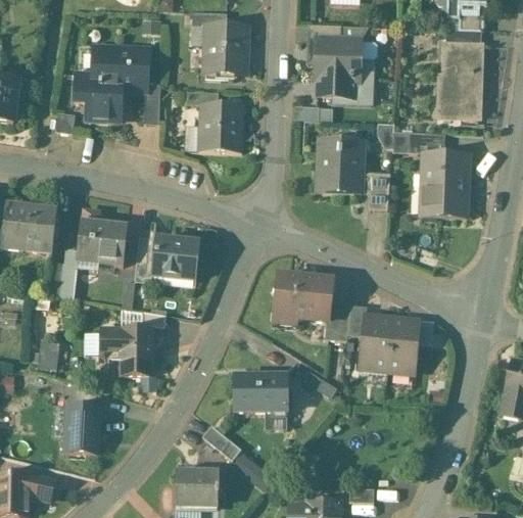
[(434,0),(439,4),(441,5),(441,17),(459,17),(459,13),(483,14),(483,11),(493,1),(493,0),(434,0)]
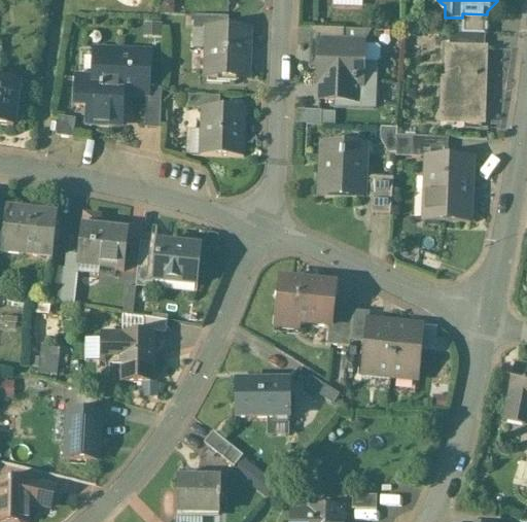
[(227,12),(194,11),(192,25),(211,26),(211,24),(227,25),(227,12)]
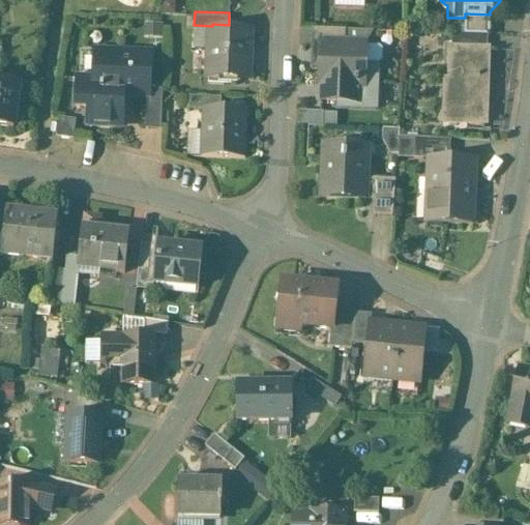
[(490,15),(465,13),(465,18),(464,30),(487,31),(489,31),(490,15)]
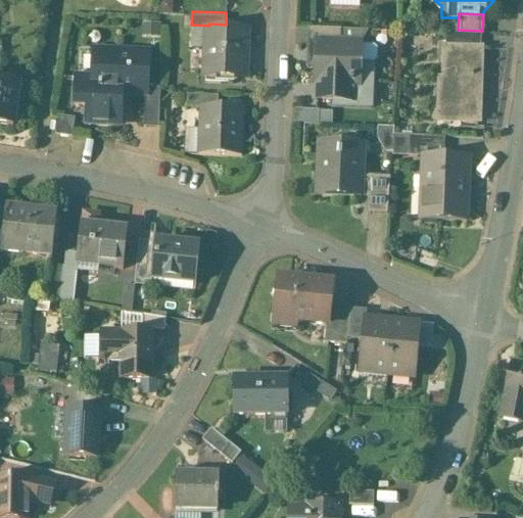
[(226,25),(209,24),(209,26),(208,43),(205,43),(204,72),(244,73),(245,26),(226,25)]
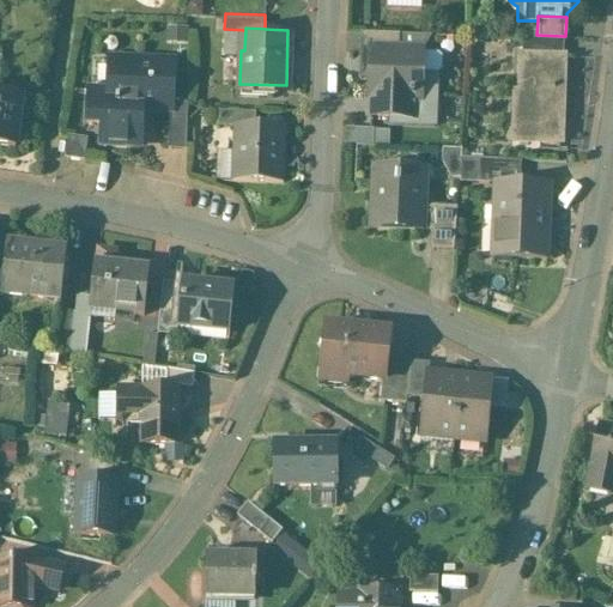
[(399,30),(363,29),(363,46),(370,46),(371,44),(399,44),(399,30)]
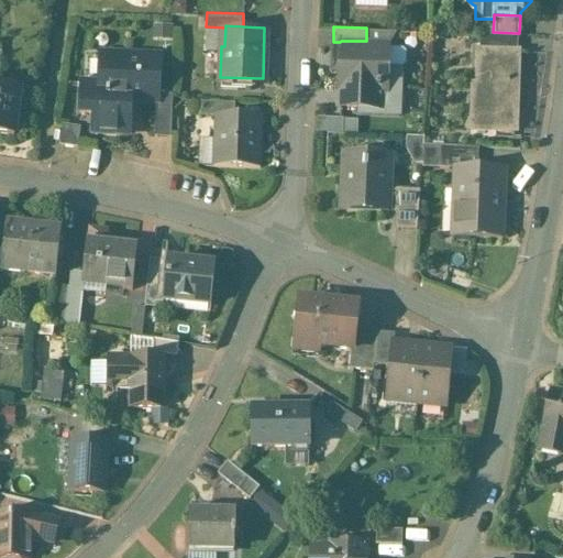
[(493,32),(479,31),(478,46),(517,47),(517,33),(493,32)]
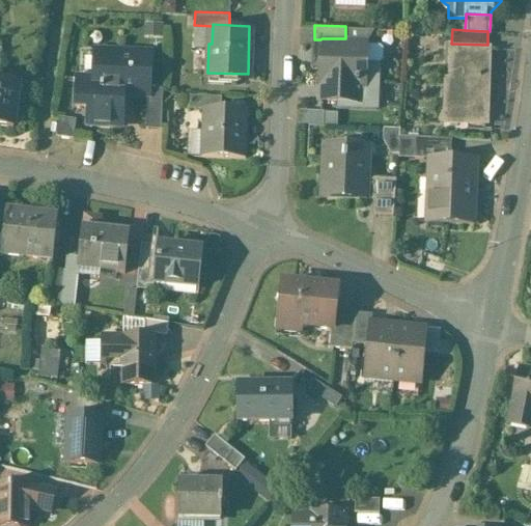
[(345,38),(322,38),(320,39),(320,62),(318,63),(317,82),(320,83),(319,98),(339,98),(340,80),(354,80),(354,81),(356,83),(357,83),(357,86),(359,86),(359,84),(360,61),(365,61),(366,39),(345,38)]
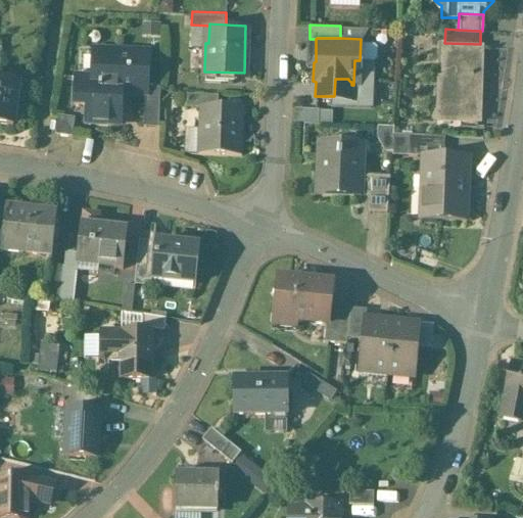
[(444,43),(443,43),(442,75),(438,75),(437,104),(460,105),(459,118),(479,119),(481,44),(480,44),(444,43)]
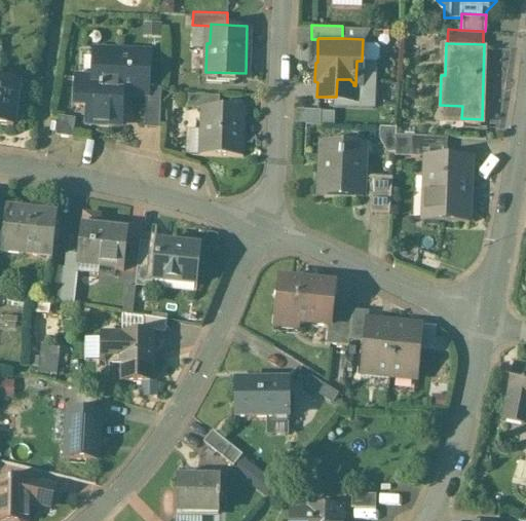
[(148,49),(94,46),(92,74),(76,74),(75,102),(87,103),(87,120),(119,121),(121,88),(145,89),(146,89),(147,83),(148,49)]
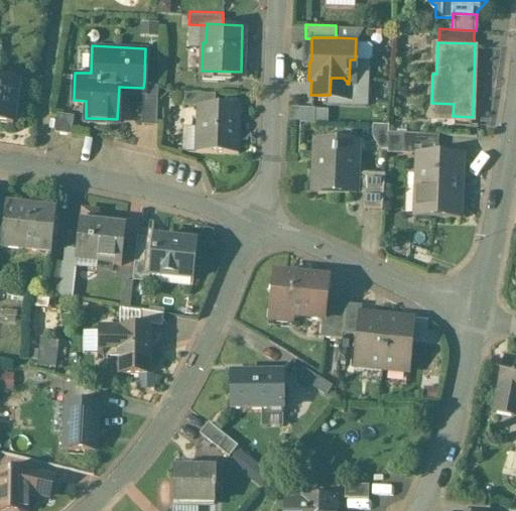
[(0,76),(0,119),(12,121),(18,79),(0,76)]
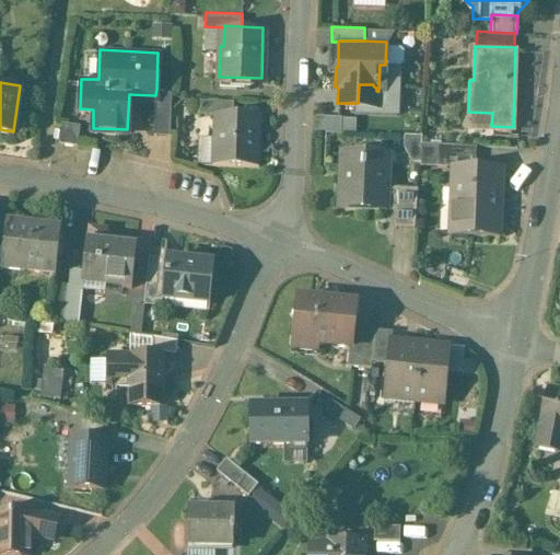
[(172,90),(156,89),(155,95),(154,95),(153,131),(170,133),(172,90)]
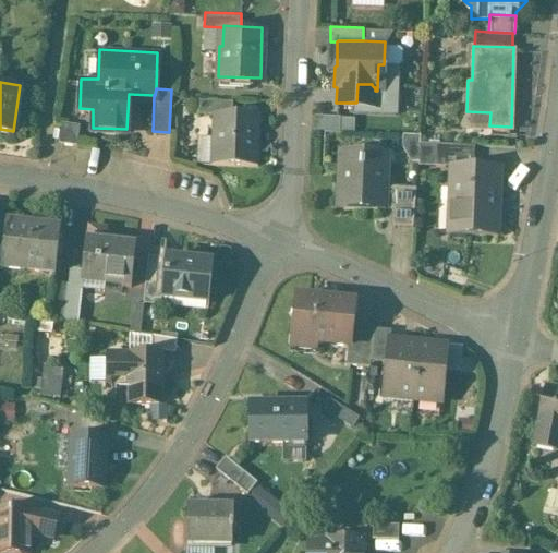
[(232,98),(198,97),(197,111),(213,111),(213,110),(231,110),(232,98)]
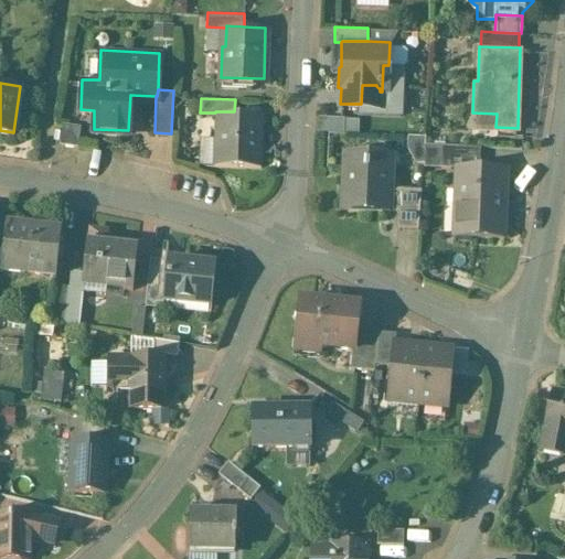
[(234,111),(215,111),(215,113),(214,162),(260,164),(263,113),(234,111)]
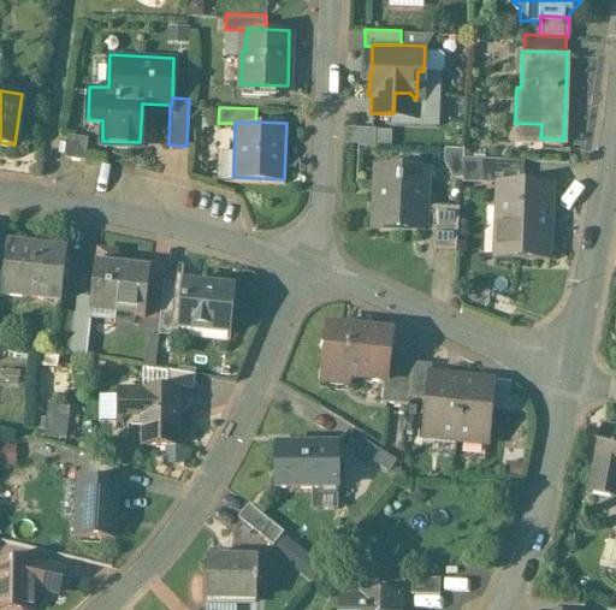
[(88,135),(69,131),(65,154),(84,158),(88,135)]
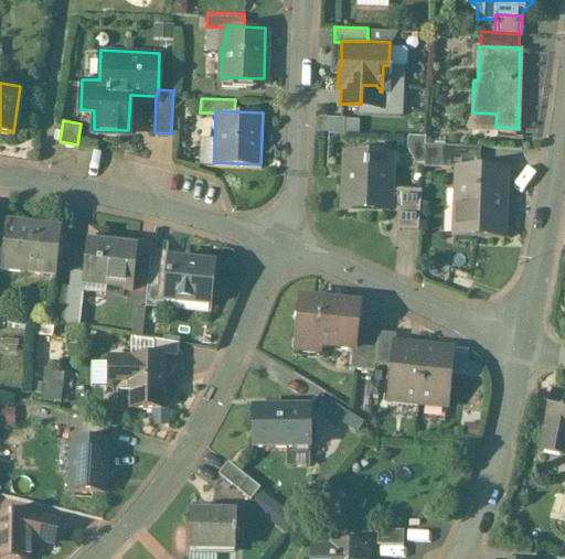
[(480,144),(441,142),(440,164),(450,165),(450,160),(479,159),(480,144)]
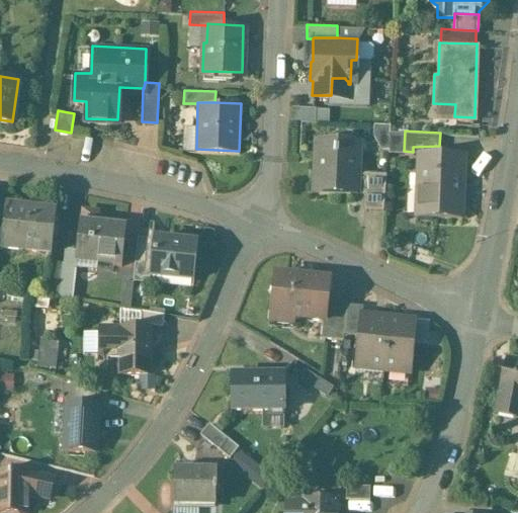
[(358,140),(316,139),(314,188),(356,190),(358,140)]
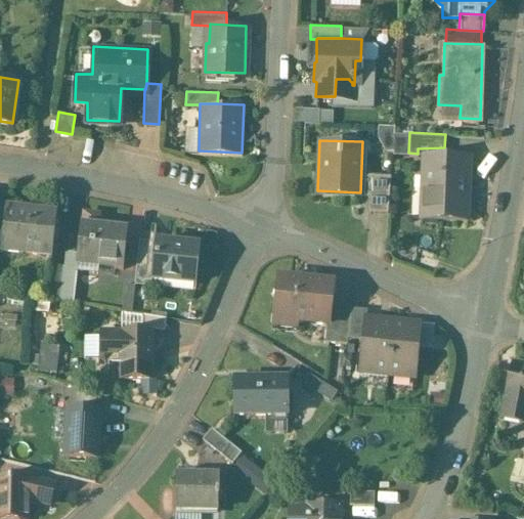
[(470,155),(422,153),(422,173),(427,173),(425,214),(420,214),(420,216),(468,217),(469,195),(465,195),(465,184),(469,184),(470,155)]
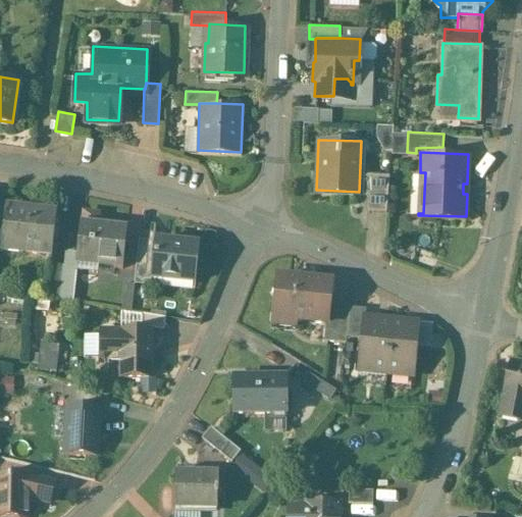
[(388,173),(368,172),(367,209),(385,210),(388,173)]
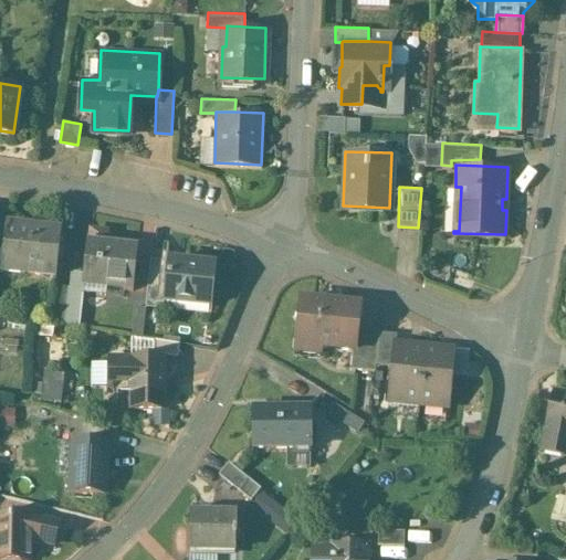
[(60,229),(7,223),(7,224),(2,256),(2,266),(24,268),(24,264),(55,267),(60,229)]
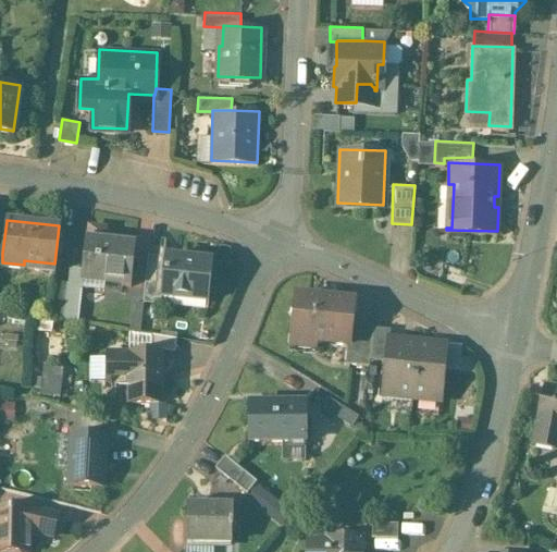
[(134,242),(102,238),(104,224),(88,223),(87,237),(85,236),(82,266),(81,277),(83,277),(83,272),(104,274),(103,280),(131,282),(134,242)]
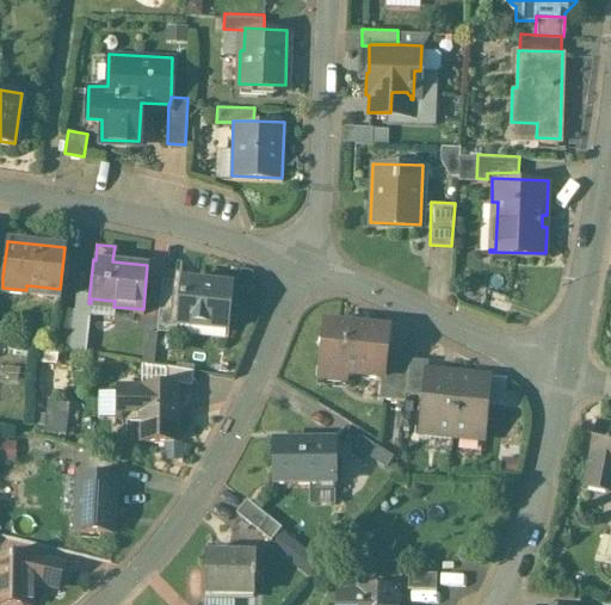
[(181,278),(161,276),(158,314),(177,316),(181,278)]
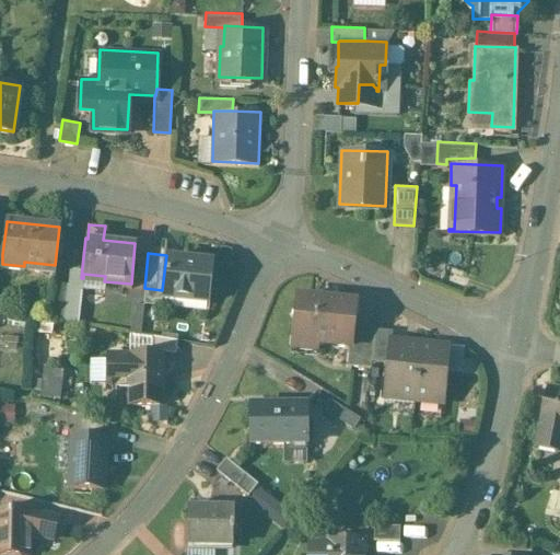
[(212,261),(166,255),(162,290),(162,295),(208,300),(212,261)]
